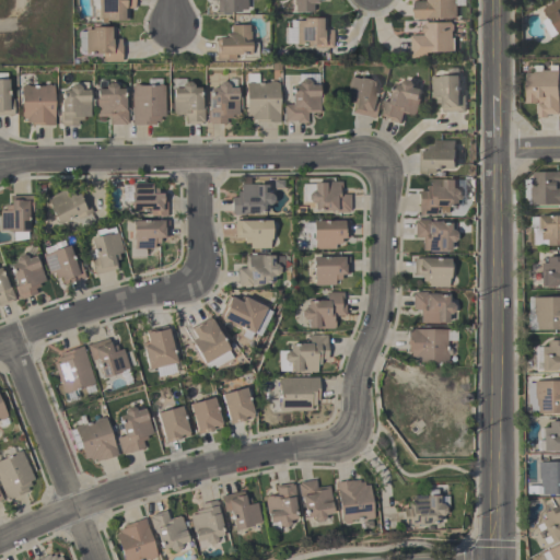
[(97,19),(97,0),(133,0),(133,9),(128,9),(128,22),(105,22),(105,19),(97,19)]
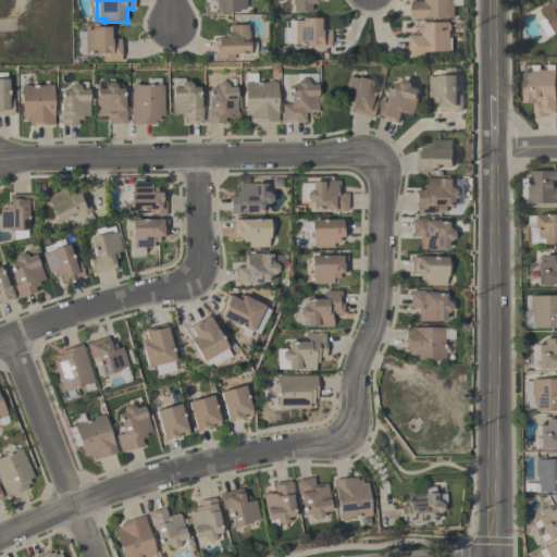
[(245,0),(246,10),(238,10),(239,13),(217,13),(217,0),(245,0)]
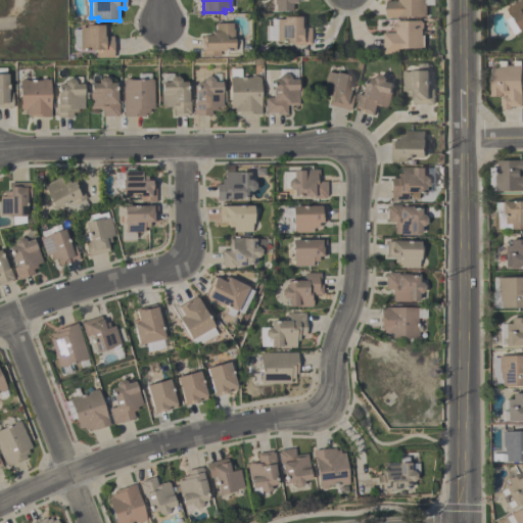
[(275,11),(275,5),(274,5),(274,0),(296,0),(296,3),(292,3),(292,11),(275,11)]
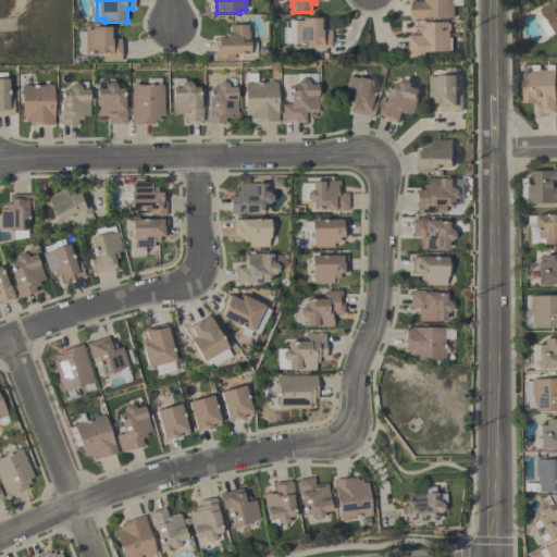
[(412,0),(412,19),(456,19),(455,0),(412,0)]
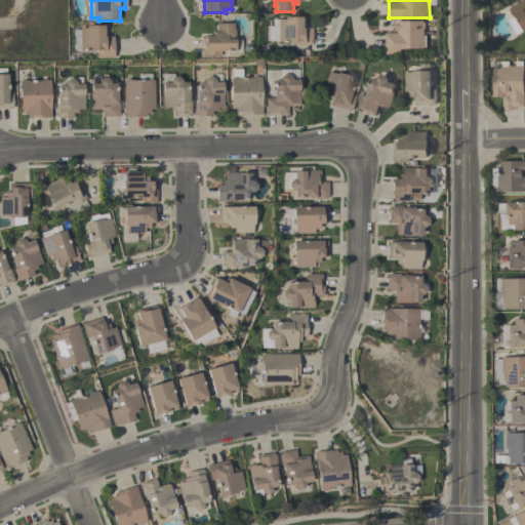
[(524,0),(507,8),(519,37),(524,34),(524,0)]
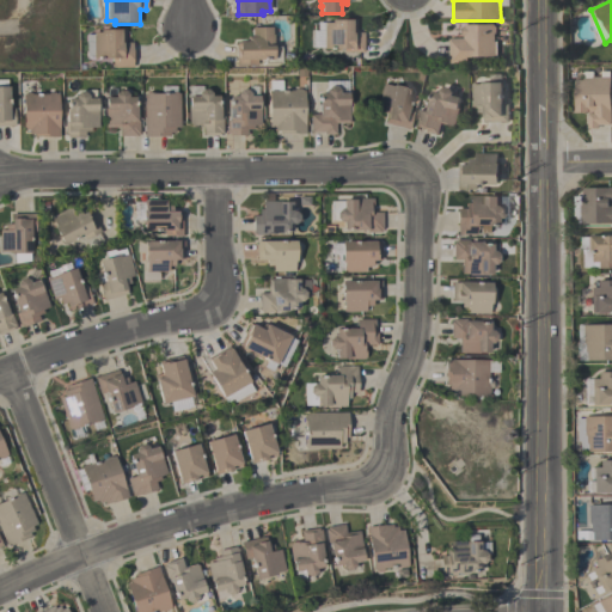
[(359,31),(359,22),(313,22),(313,53),(363,53),(363,31),(359,31)]
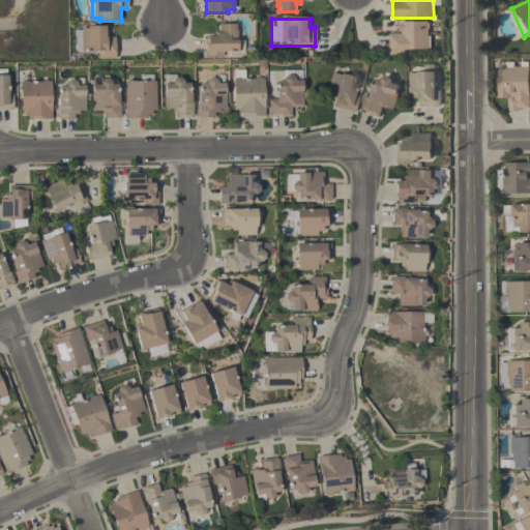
[(389,33),(390,54),(435,54),(435,22),(400,22),(400,33),(389,33)]
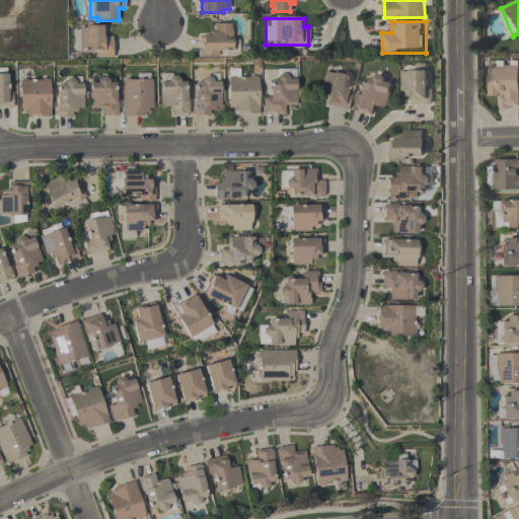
[(238,56),(238,35),(230,35),(230,24),(211,24),(211,35),(201,35),(201,56),(238,56)]
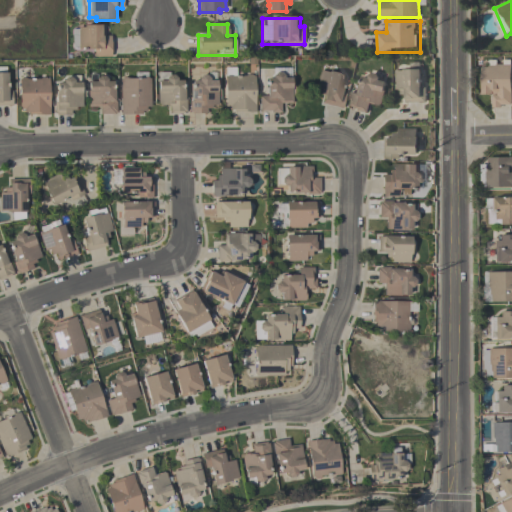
[(111,57),(111,34),(104,34),(104,26),(72,26),(73,48),(91,48),(91,57),(111,57)]
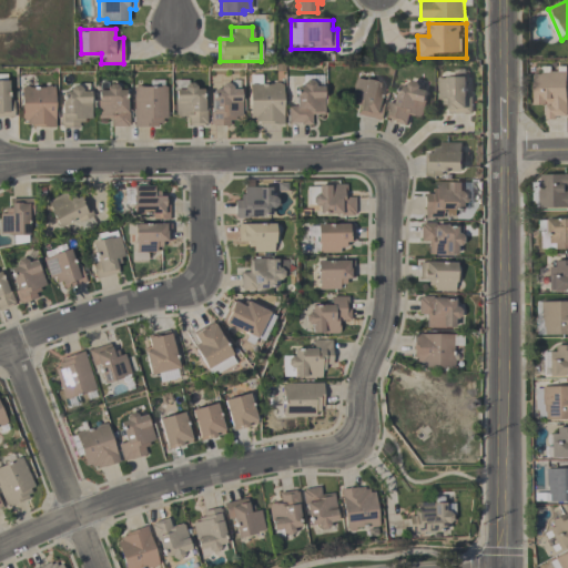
[(535,107),(546,107),(546,120),(567,119),(567,83),(567,71),(534,72),(535,107)]
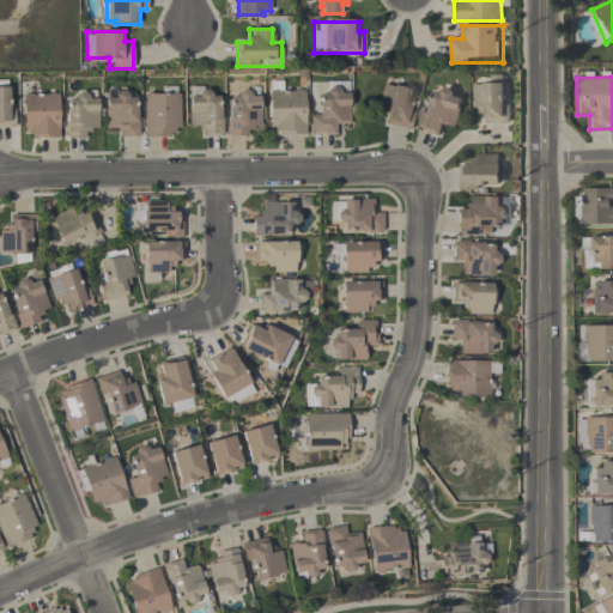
[(0,79),(7,79),(7,87),(8,87),(10,109),(14,109),(14,126),(0,126),(0,79)]
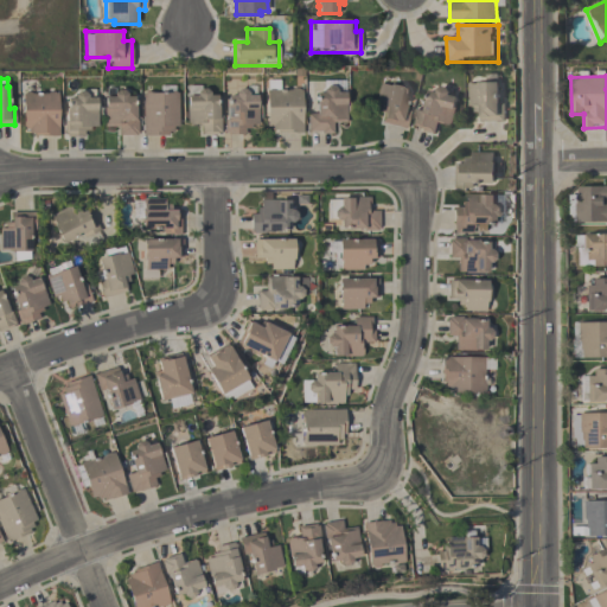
[(267,133),(302,133),(302,91),(282,91),(282,81),(267,81),(267,133)]
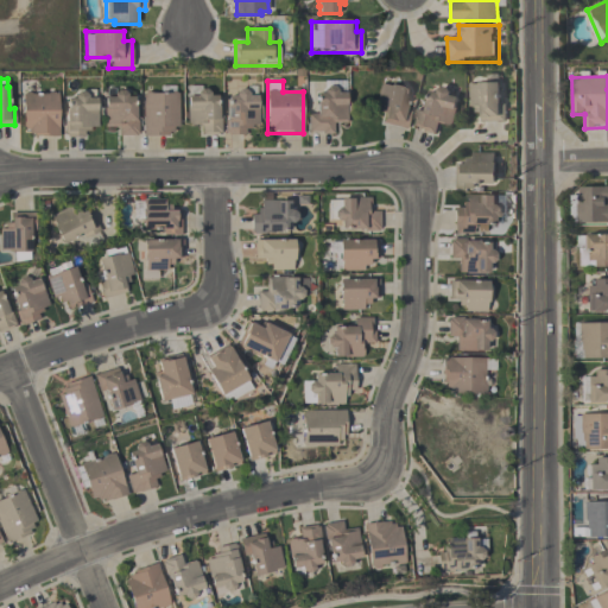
[(505,122),(505,83),(469,83),(469,109),(481,109),(481,122),(505,122)]
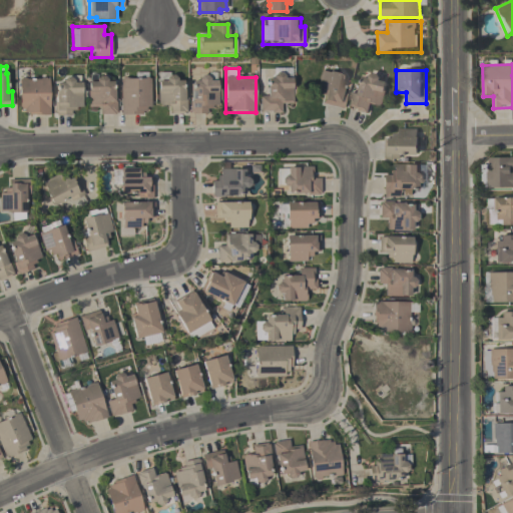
[(349,76),(322,71),(318,92),(326,94),(324,105),(343,109),(349,76)]
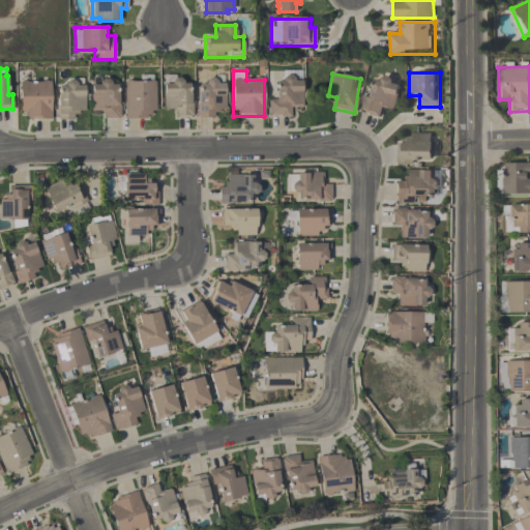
[(125,82),(125,118),(156,118),(156,75),(137,75),(137,82),(125,82)]
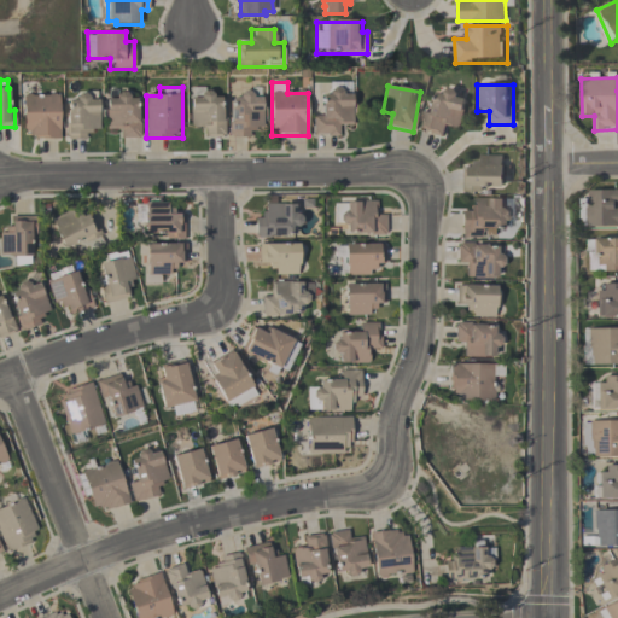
[(351,124),(351,87),(325,87),(325,114),(314,114),(314,135),(340,135),(340,124),(351,124)]
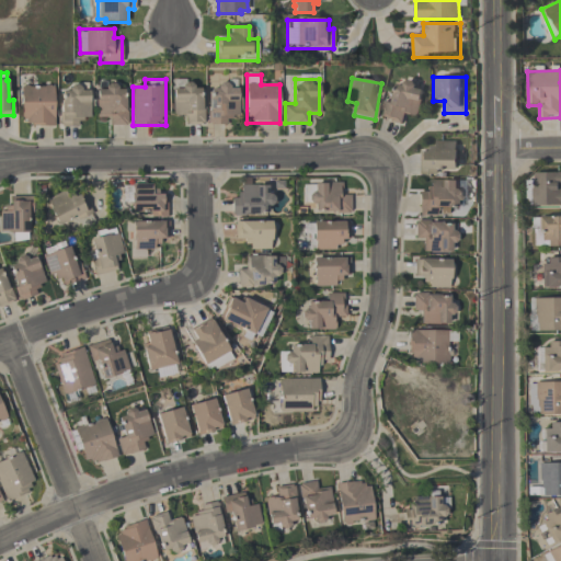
[(393,101),(385,100),(381,119),(403,123),(405,114),(418,116),(423,84),(398,80),(393,101)]
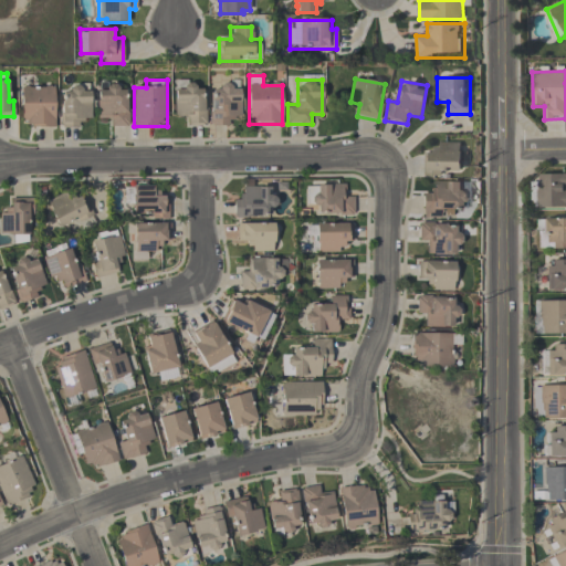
[(206,125),(205,90),(195,90),(195,82),(175,82),(176,115),(185,115),(186,125),(206,125)]
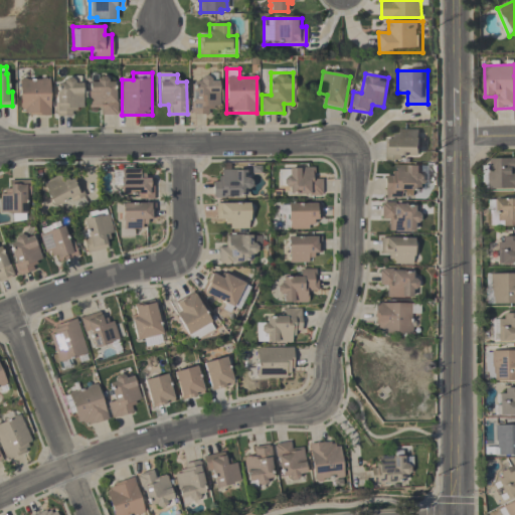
[(90,106),(100,106),(100,116),(116,116),(117,77),(90,77),(90,106)]
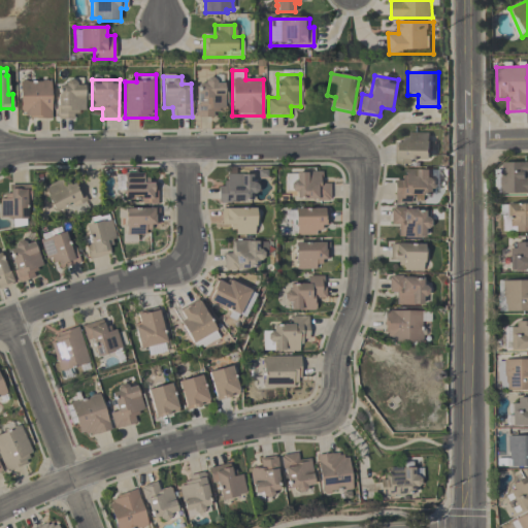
[(20,119),(51,119),(51,80),(20,80),(20,119)]
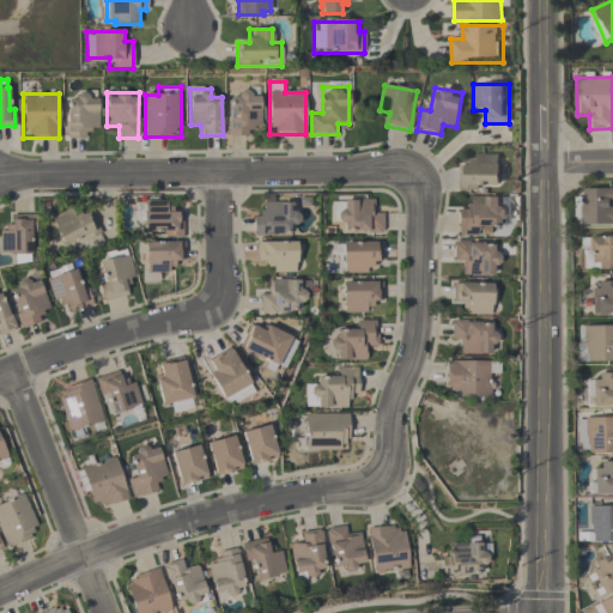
[(260,126),(260,93),(230,93),(230,137),(252,137),(252,126),(260,126)]
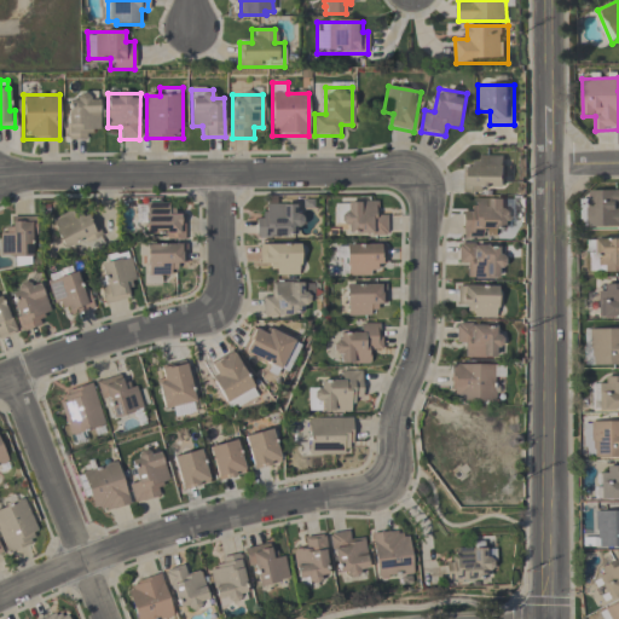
[(99,129),(99,96),(67,96),(67,140),(90,140),(90,129),(99,129)]
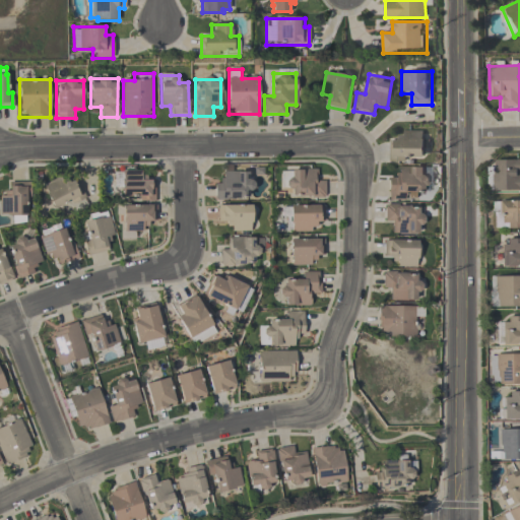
[(390,160),(424,160),(424,131),(400,131),(400,140),(390,140),(390,160)]
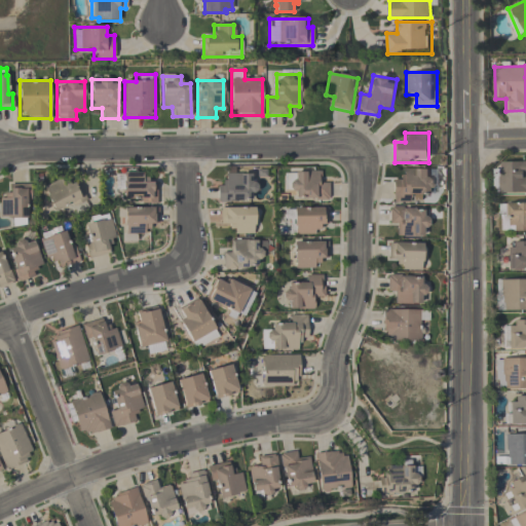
[(525,161),(496,162),(496,193),(525,193),(525,161)]
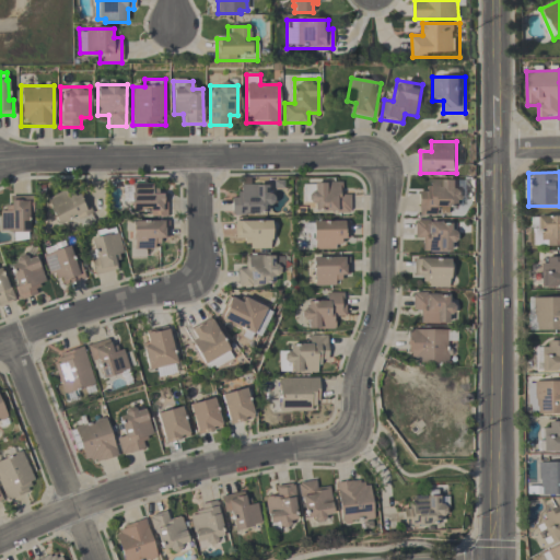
[(419,191),(419,214),(443,216),(443,206),(462,206),(462,181),(430,181),(430,193),(419,191)]
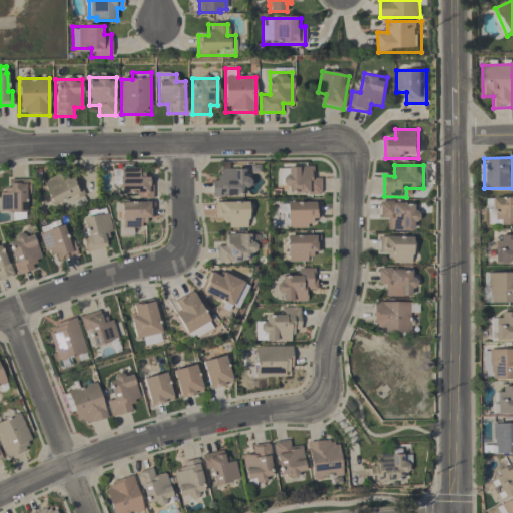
[(321,176),(311,176),(311,167),(278,167),(278,194),(321,194),(321,176)]
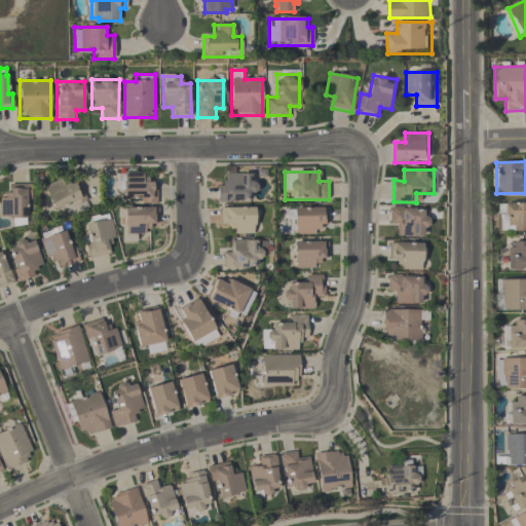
[(117,174),(117,192),(124,192),(124,203),(157,203),(157,183),(146,183),(146,174),(117,174)]
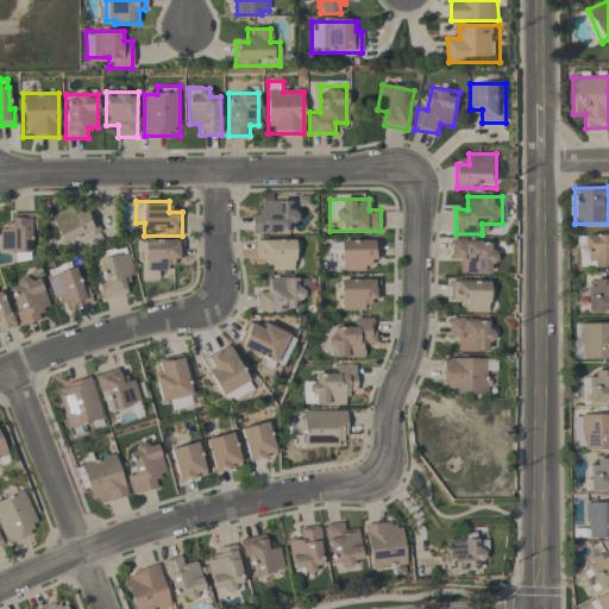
[(252,212),(252,233),(294,233),(294,201),(261,201),(261,212),(252,212)]
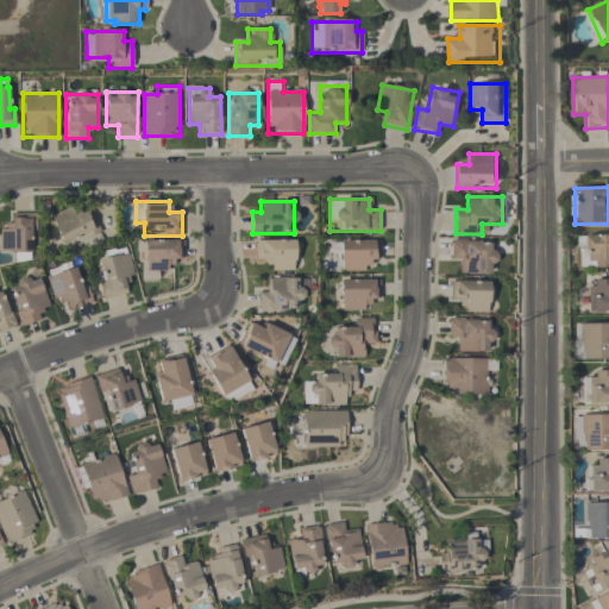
[(50,217),(64,249),(101,232),(90,209),(79,214),(75,206),(50,217)]
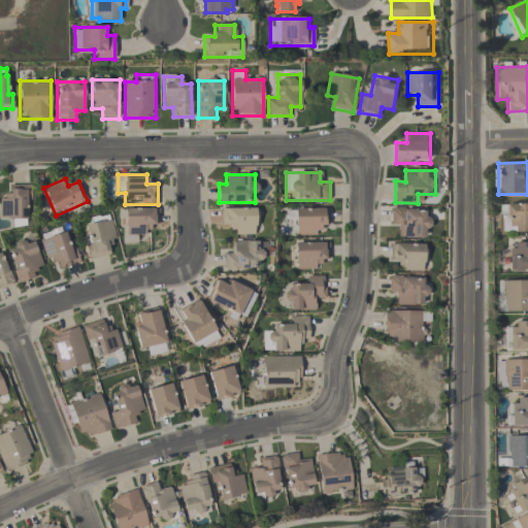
[(9,197),(0,197),(0,218),(10,219),(10,227),(28,227),(28,186),(9,186),(9,197)]
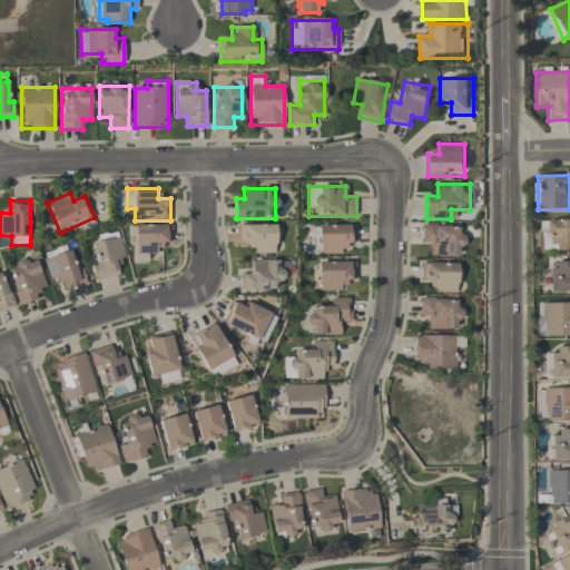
[(569,219),(542,220),(542,251),(569,249),(569,219)]
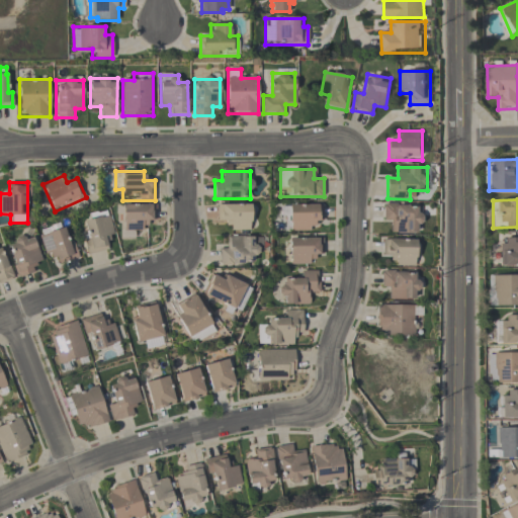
[(155,204),(121,204),(121,239),(134,239),(134,232),(145,232),(145,223),(155,223),(155,204)]
